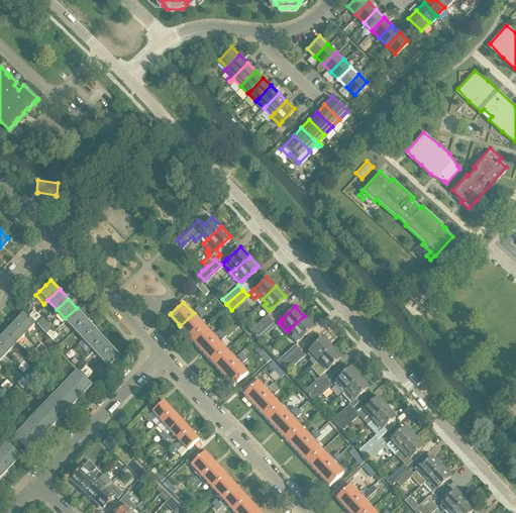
[(77,308),(65,318),(74,327),(85,317),(77,308)]
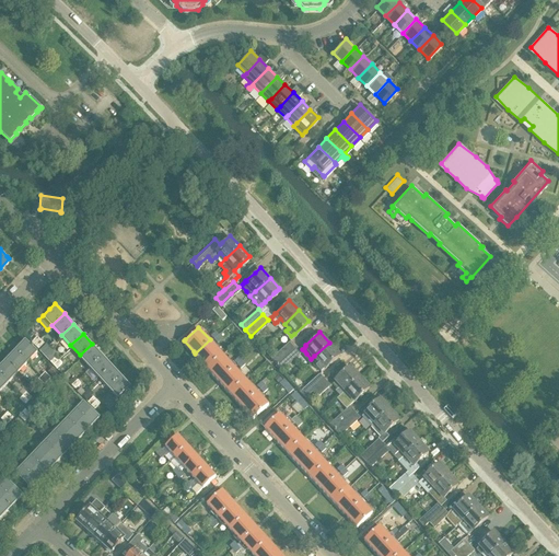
[(210,339),(195,354),(196,355),(207,366),(222,352),(210,339)]
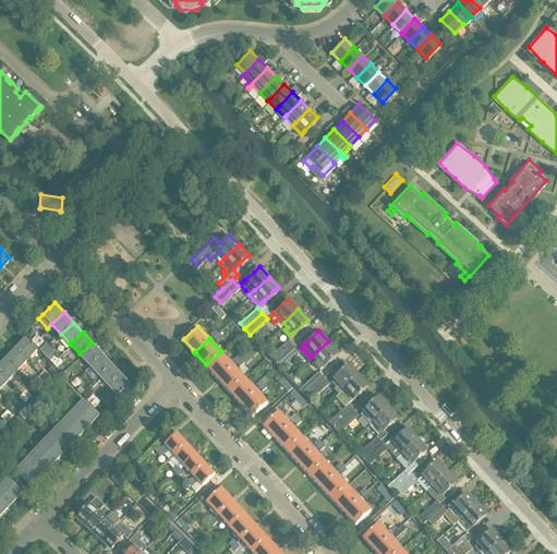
[(275,360),(292,345),(287,339),(269,354),(275,360)]
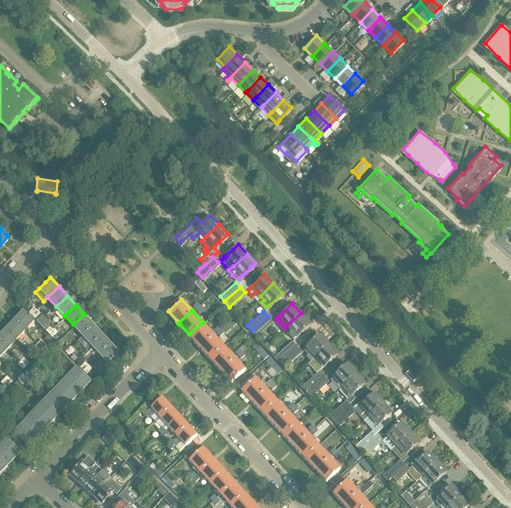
[(287,325),(284,328),(288,332),(292,337),(309,323),(301,313),(287,325)]
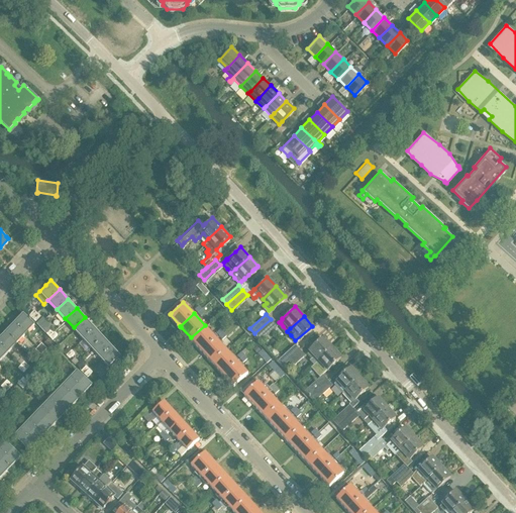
[(17,317),(9,325),(23,339),(31,330),(17,317)]
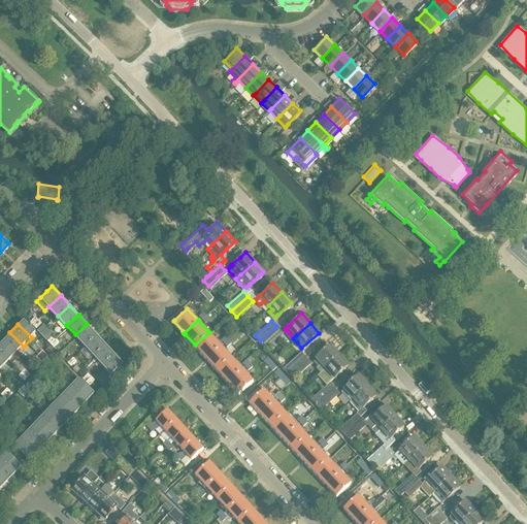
[(84,345),(96,333),(87,324),(75,334),(84,345)]
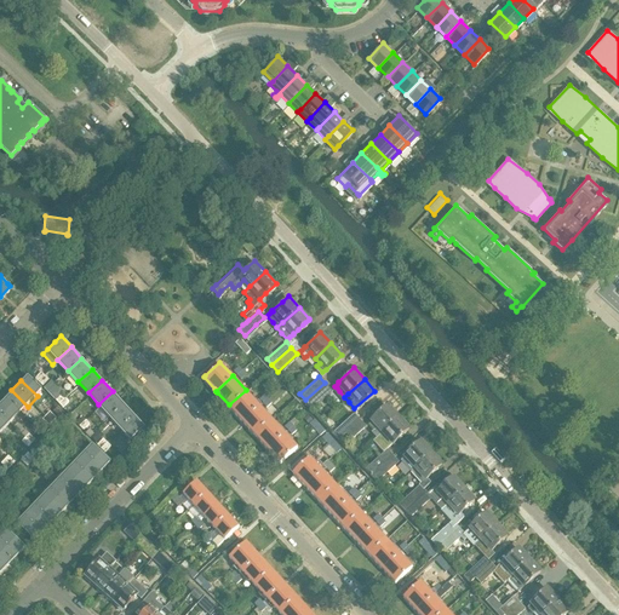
[(325,383),(305,400),(311,406),(331,389),(325,383)]
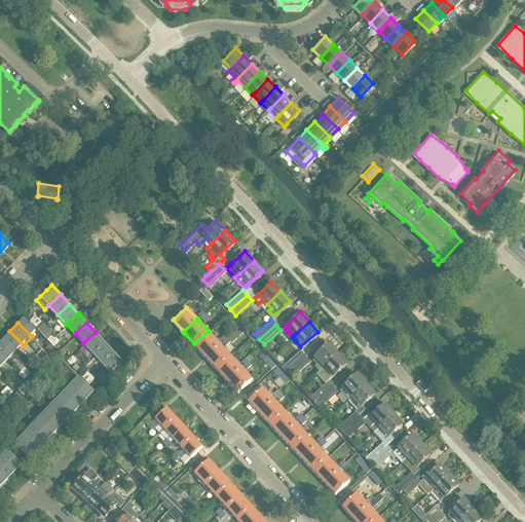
[(9,331),(2,339),(16,352),(24,345),(9,331)]
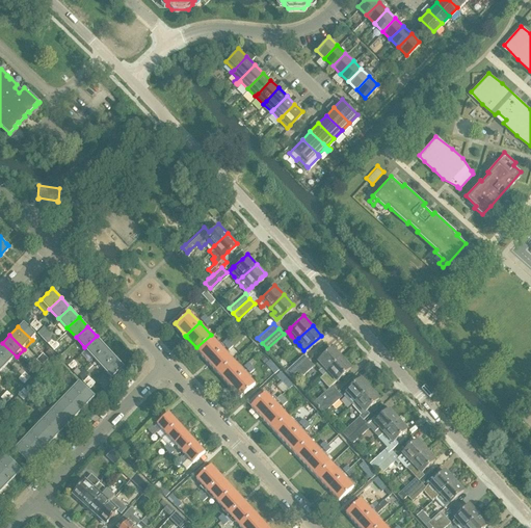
[(211,335),(196,347),(206,358),(207,360),(221,346),(219,344),(211,335)]
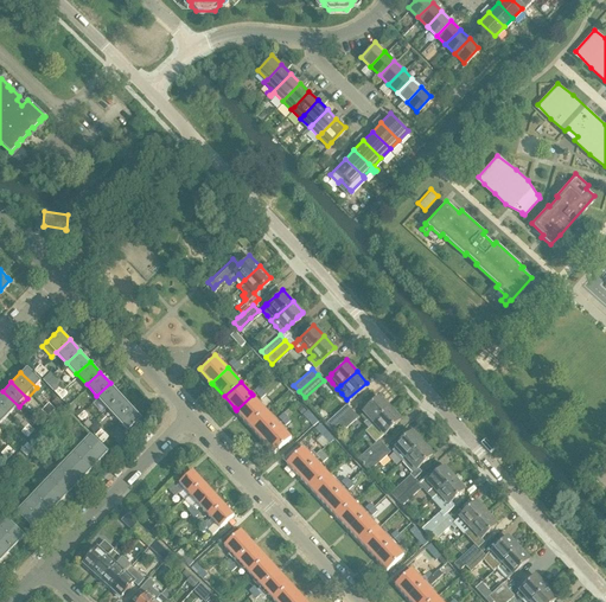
[(110,383),(96,396),(107,407),(120,395),(110,383)]
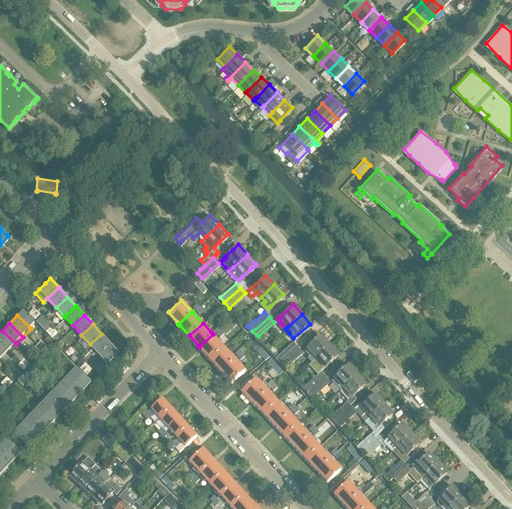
[(2,331),(0,333),(0,344),(8,352),(16,344),(2,331)]
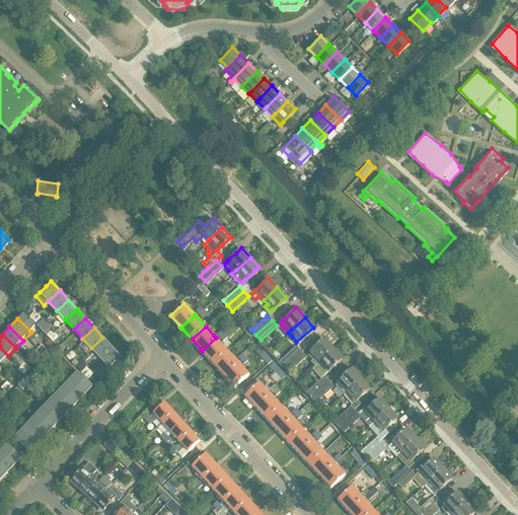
[(100,357),(111,347),(102,338),(91,348),(100,357)]
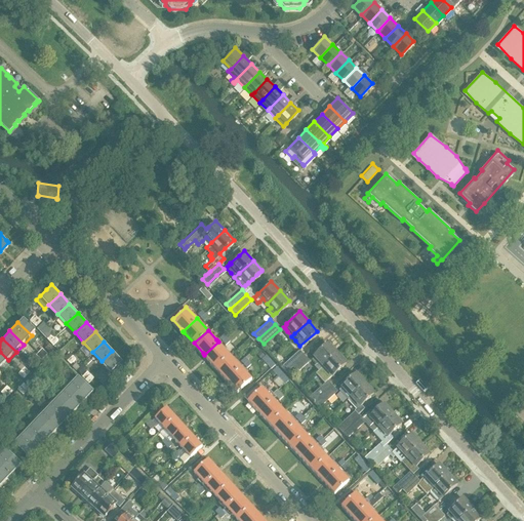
[(218,342),(204,355),(206,356),(213,364),(215,366),(229,353),(218,342)]
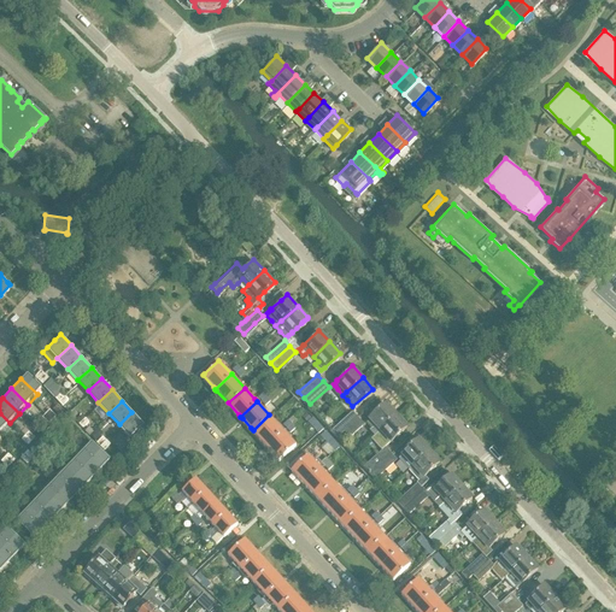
[(374,433),(380,427),(396,412),(385,401),(364,419),(370,425),(369,427),(374,433)]
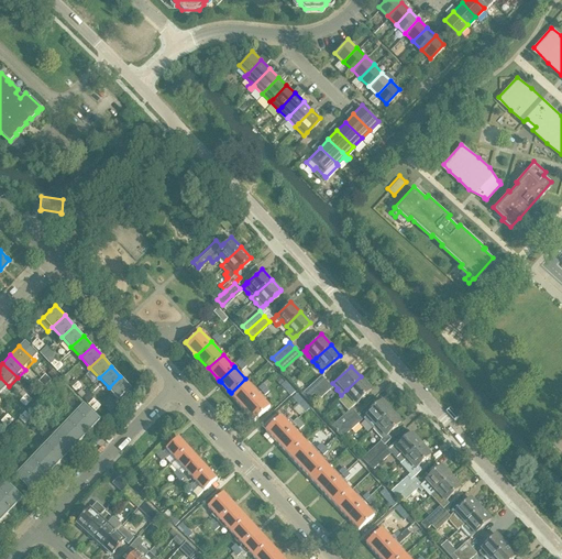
[(312,391),(326,380),(320,373),(301,391),(307,396),(312,391)]
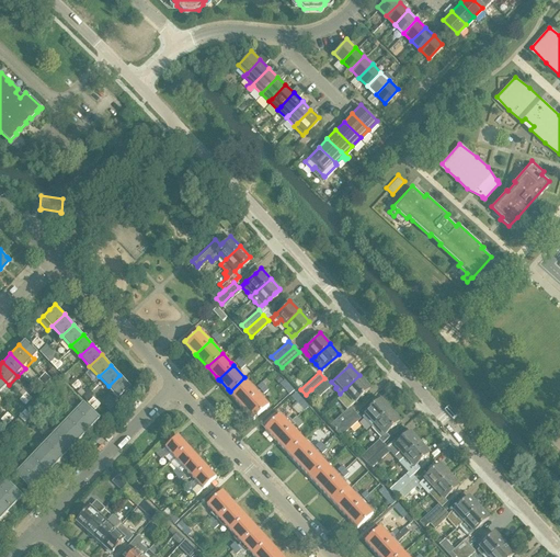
[(120,375),(109,386),(117,396),(129,385),(120,375)]
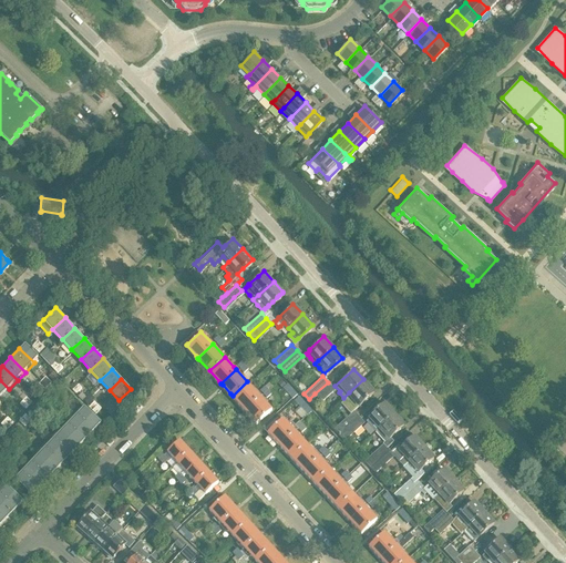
[(338,432),(345,426),(357,415),(352,409),(353,407),(372,390),(363,379),(349,392),(343,398),(340,400),(350,411),(332,427),(338,432)]
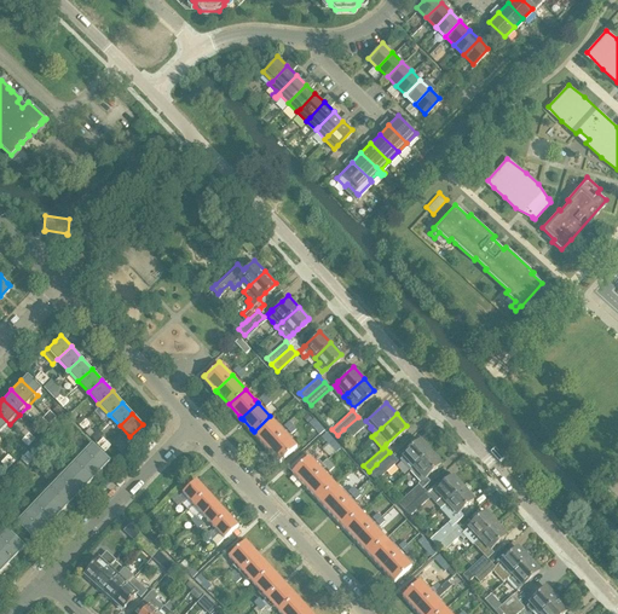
[(0,433),(1,434),(10,424),(0,415),(0,433)]
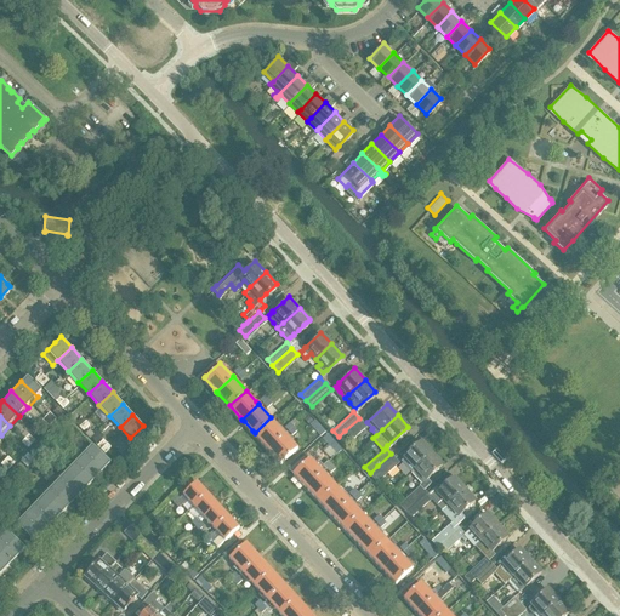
[(324,428),(314,416),(310,421),(319,432),(324,428)]
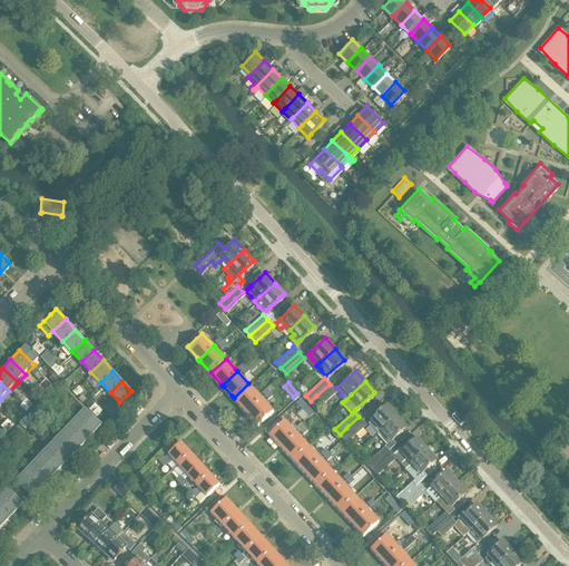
[(248,383),(234,398),(241,406),(244,409),(245,410),(261,397),(256,391),(248,383)]
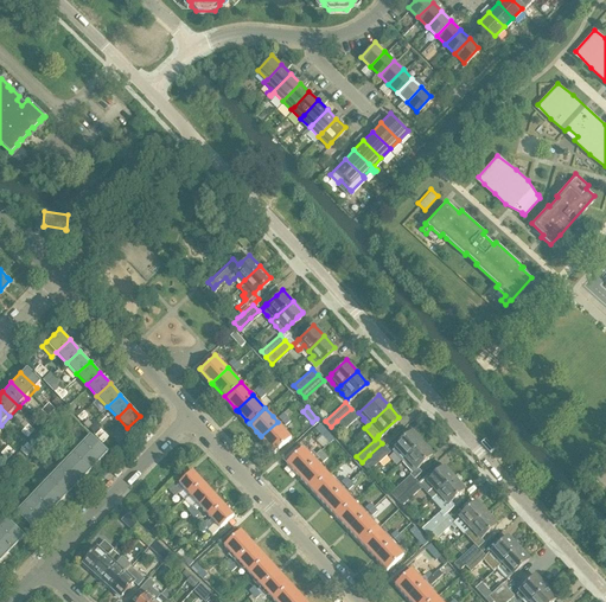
[(351,409),(337,421),(343,427),(356,415),(351,409)]
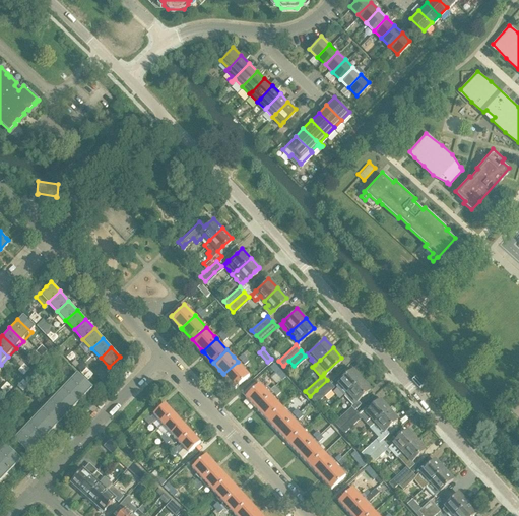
[(285,373),(274,361),(269,365),(281,377),(285,373)]
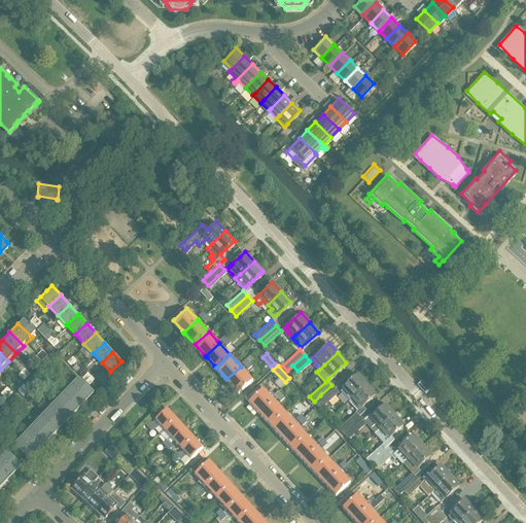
[(241,367),(226,379),(229,381),(238,391),(251,378),(241,367)]
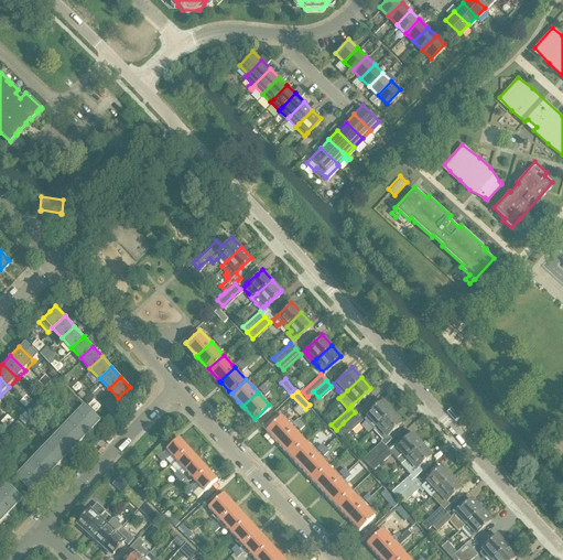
[(379,401),(363,417),(367,421),(368,422),(372,427),(377,423),(376,422),(390,410),(381,399),(379,401)]
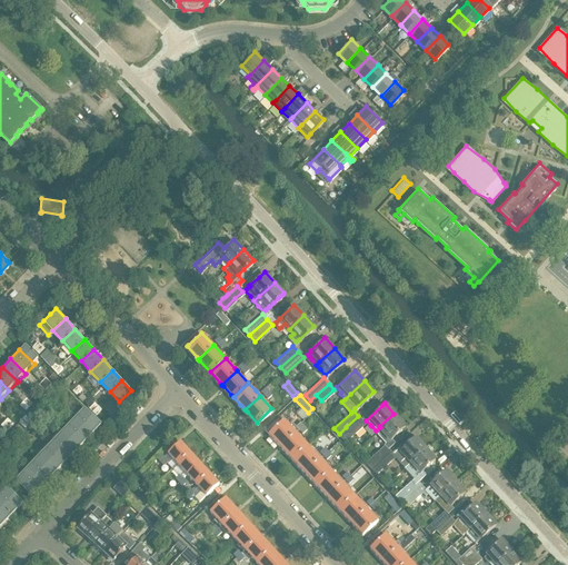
[(82,405),(70,417),(88,434),(100,422),(82,405)]
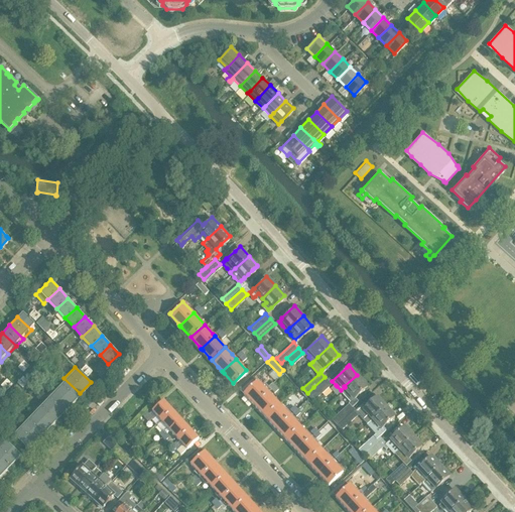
[(335,422),(341,417),(352,406),(351,405),(358,398),(354,395),(366,384),(357,375),(344,386),(345,387),(341,390),(345,395),(349,399),(347,401),(348,401),(331,417),(335,422)]
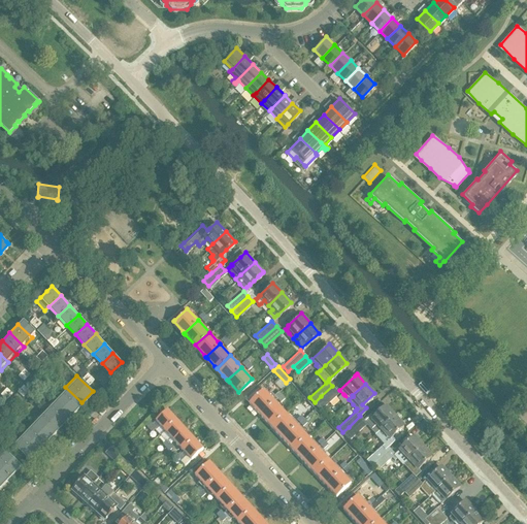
[(320,407),(326,402),(338,391),(332,386),(321,396),(315,402),(320,407)]
